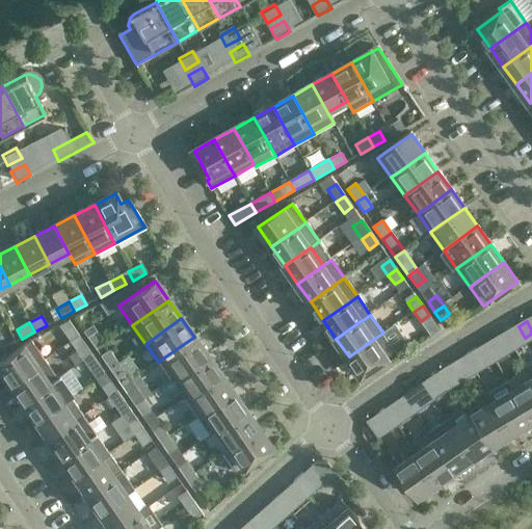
[(78,337),(69,322),(59,328),(70,343),(78,337)]
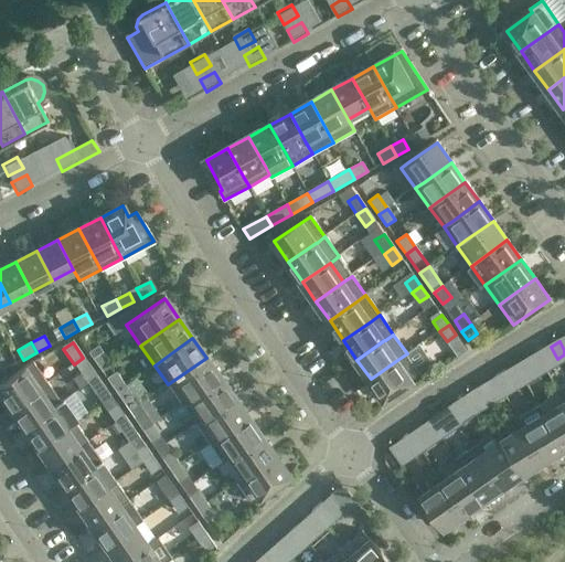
[(100,352),(92,359),(100,371),(110,364),(100,352)]
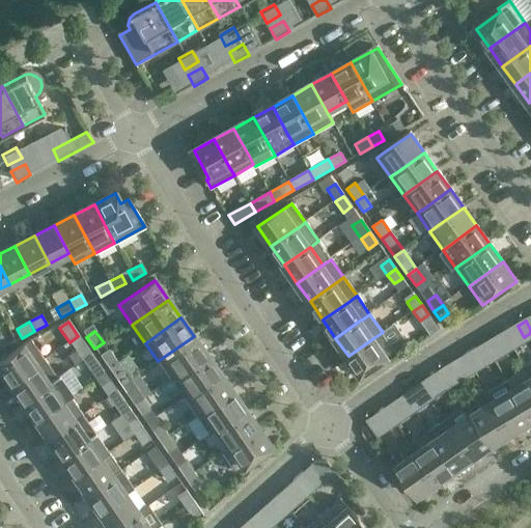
[(361,376),(395,352),(383,332),(373,338),(348,356),(361,376)]
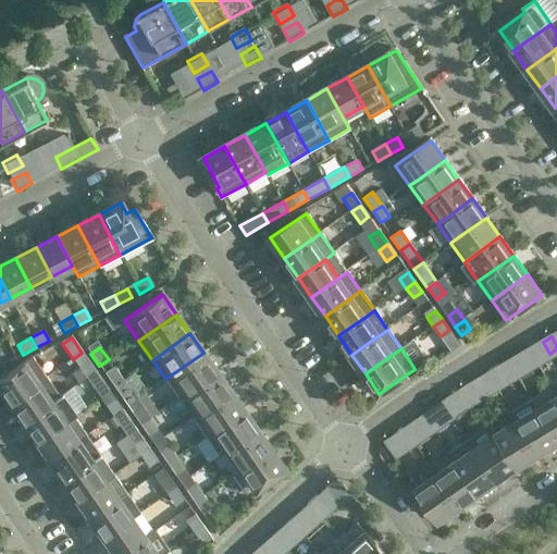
[(96,372),(82,353),(73,359),(86,378),(96,372)]
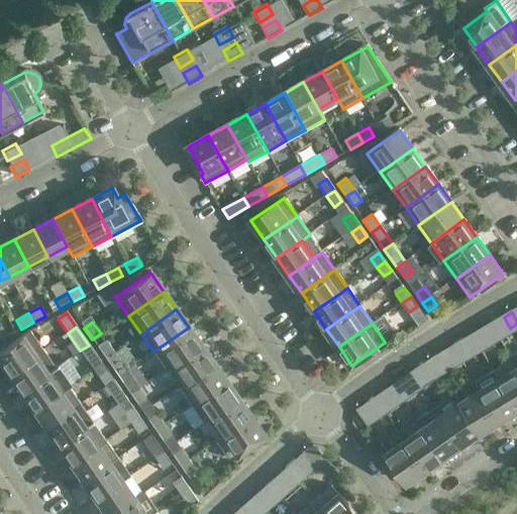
[(166,370),(201,345),(189,327),(153,351),(166,370)]
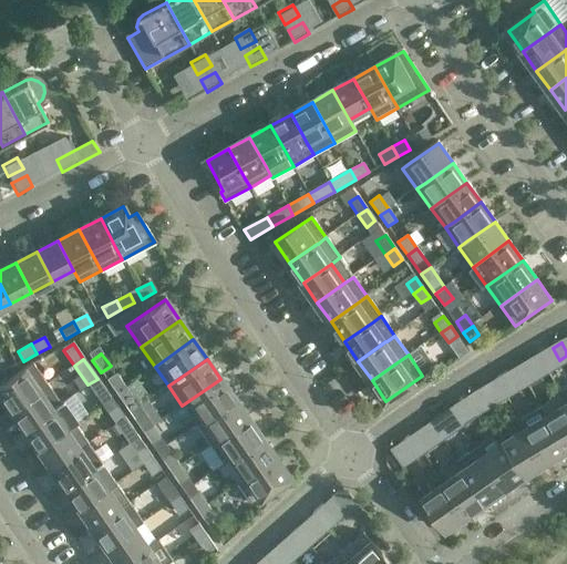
[(528,362),(518,369),(525,381),(535,375),(528,362)]
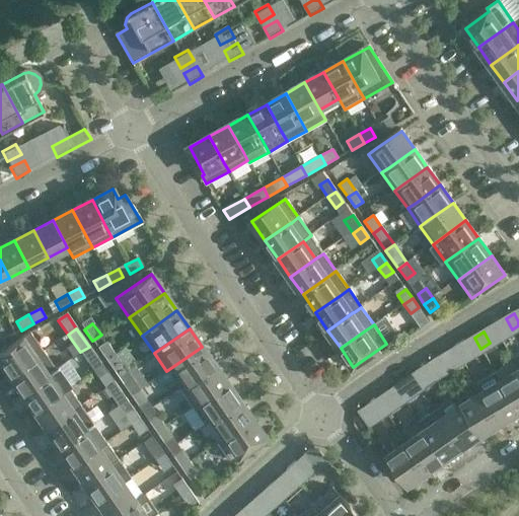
[(34,357),(43,352),(29,333),(0,353),(0,360),(10,374),(34,357)]
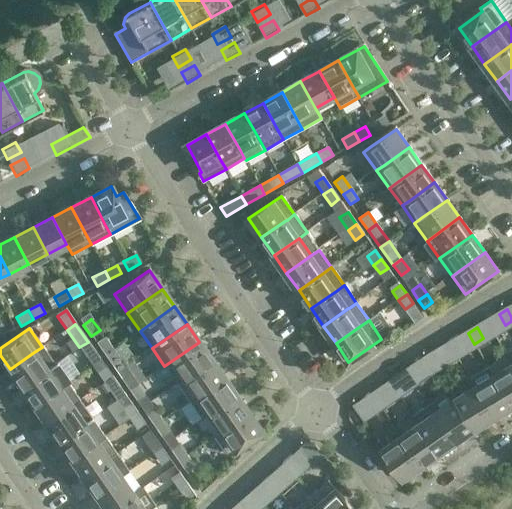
[(474,344),(468,333),(459,338),(466,349),(474,344)]
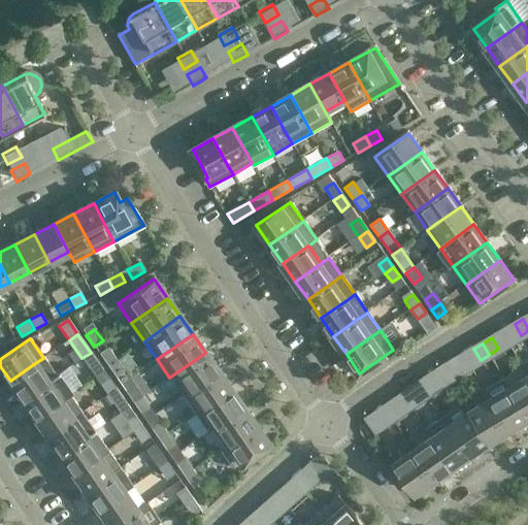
[(107,348),(98,354),(107,366),(116,360),(107,348)]
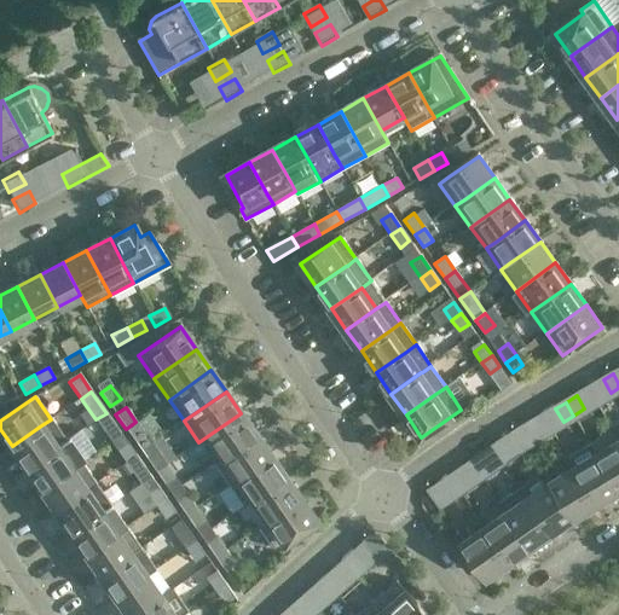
[(115,425),(106,413),(96,419),(104,433),(115,425)]
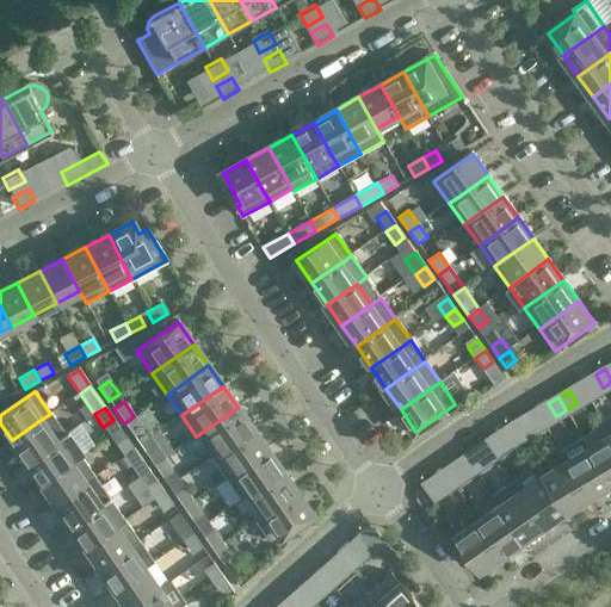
[(211,458),(252,429),(238,408),(196,437),(211,458)]
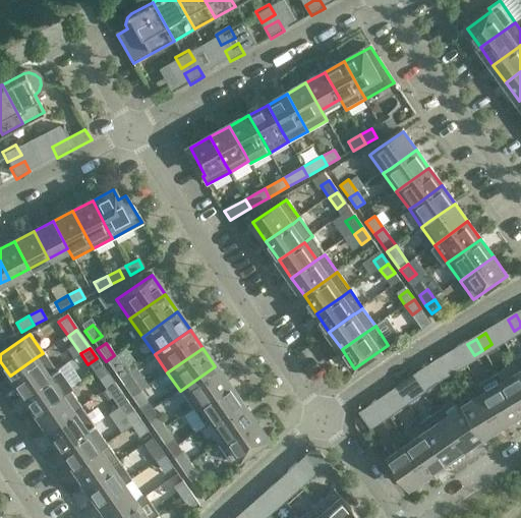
[(47,377),(55,371),(43,353),(35,358),(10,376),(22,394),(47,377)]
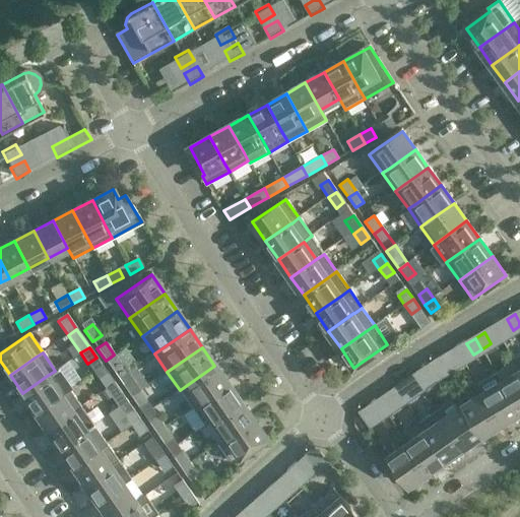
[(127,373),(114,354),(106,361),(118,379),(127,373)]
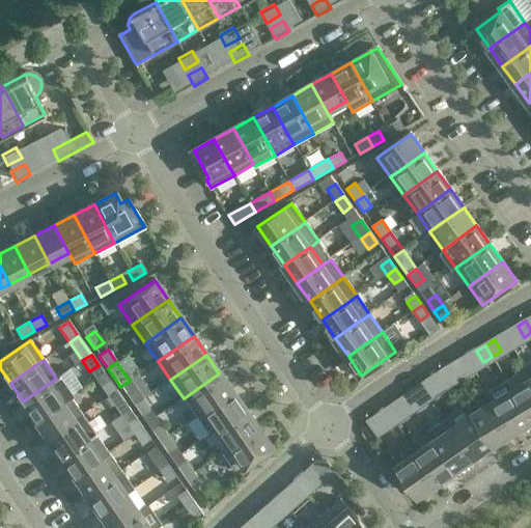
[(453,364),(444,369),(451,381),(460,374),(453,364)]
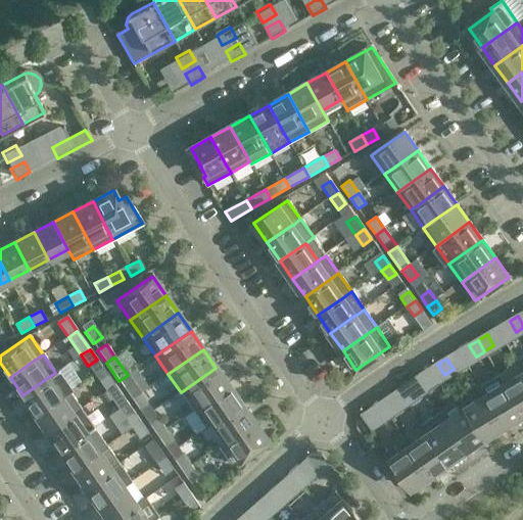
[(444,375),(437,364),(429,370),(436,380),(444,375)]
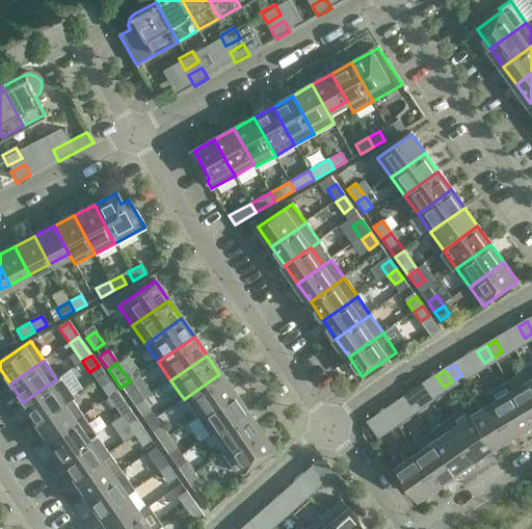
[(531,378),(527,371),(508,384),(531,422),(531,378)]
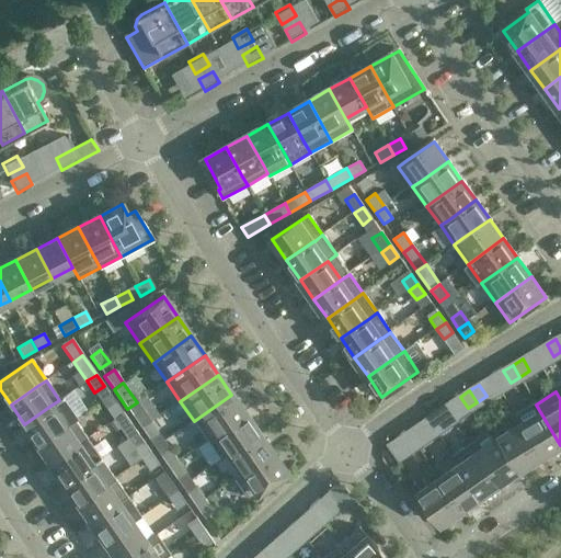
[(231,395),(194,421),(207,440),(245,413),(231,395)]
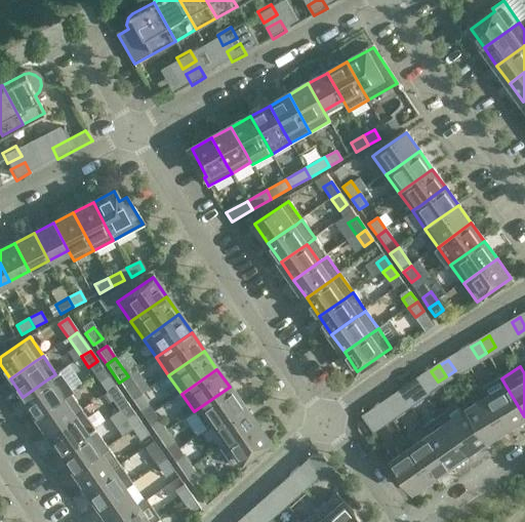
[(61,398),(68,392),(70,391),(57,372),(55,374),(47,379),(23,397),(35,415),(61,398)]
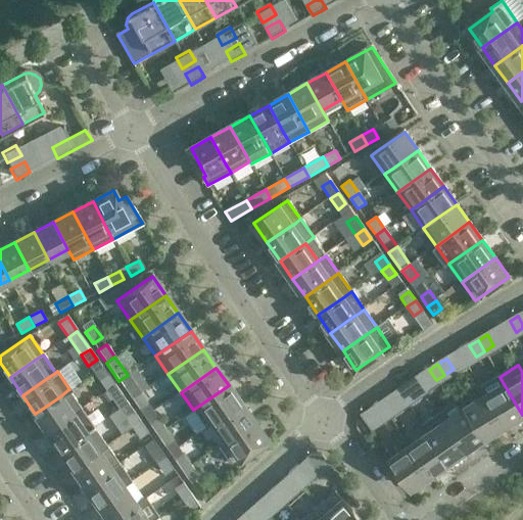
[(114,385),(105,373),(98,379),(106,391),(114,385)]
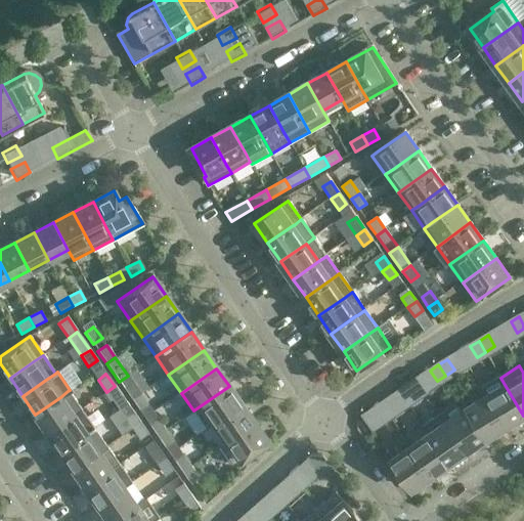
[(140,394),(128,376),(119,382),(132,400),(140,394)]
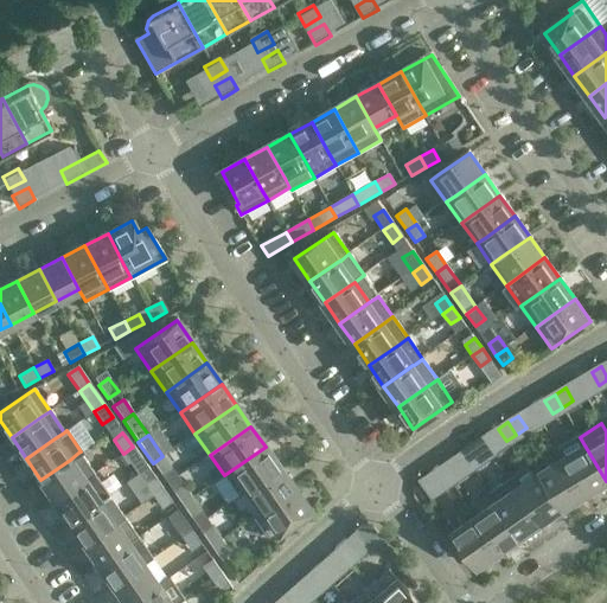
[(557,450),(564,460),(585,494),(594,489),(598,494),(606,488),(606,481),(580,437),(557,450)]
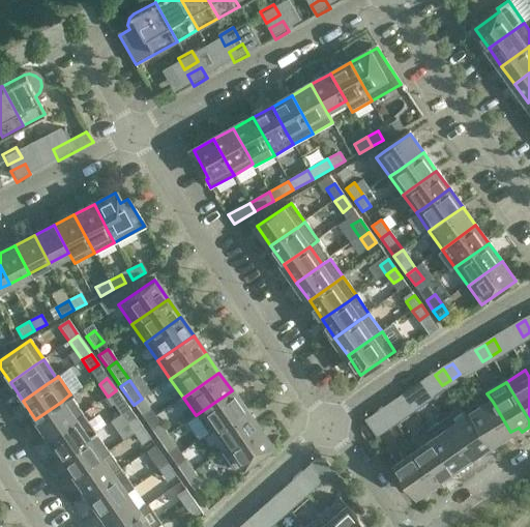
[(413,389),(404,396),(411,407),(420,401),(413,389)]
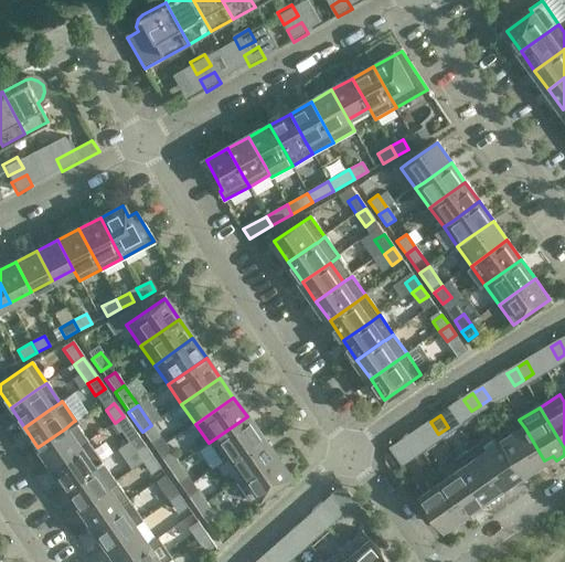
[(131,428),(124,416),(115,423),(123,434),(131,428)]
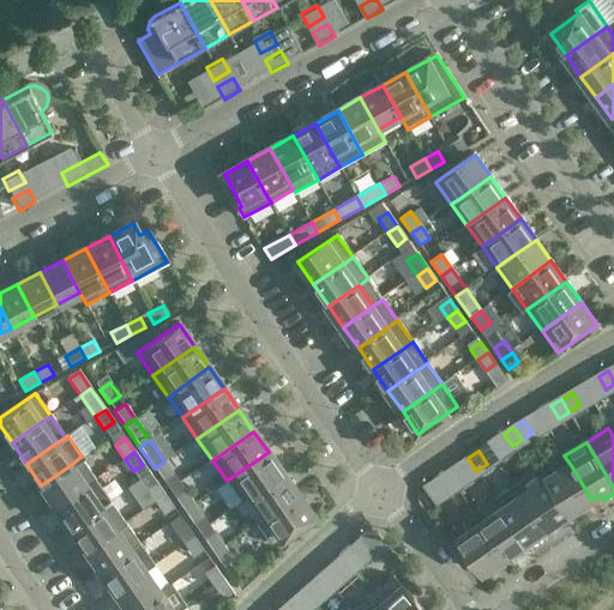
[(251,495),(283,473),(269,452),(227,481),(241,502),(251,495)]
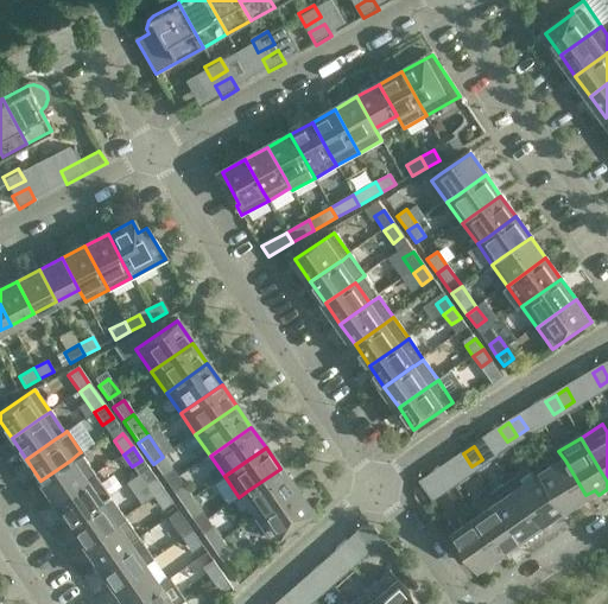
[(84,481),(94,475),(78,453),(70,461),(40,481),(55,501),(84,481)]
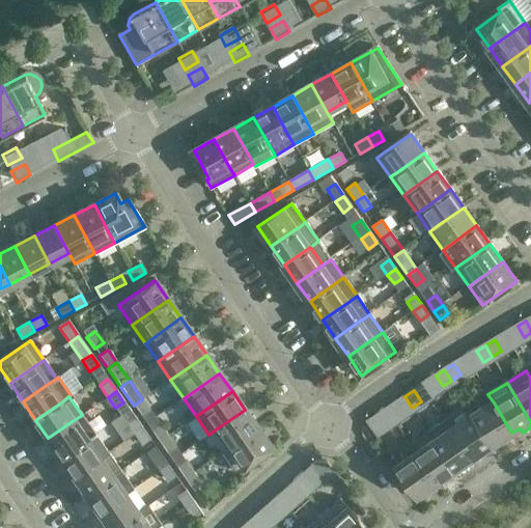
[(412,408),(404,396),(396,403),(403,413),(412,408)]
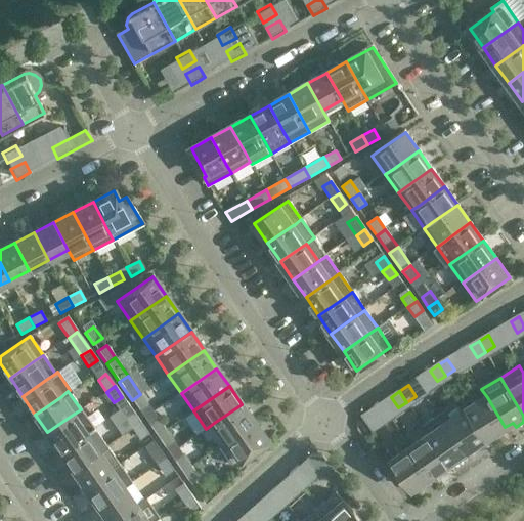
[(148,405),(140,394),(132,400),(139,411),(148,405)]
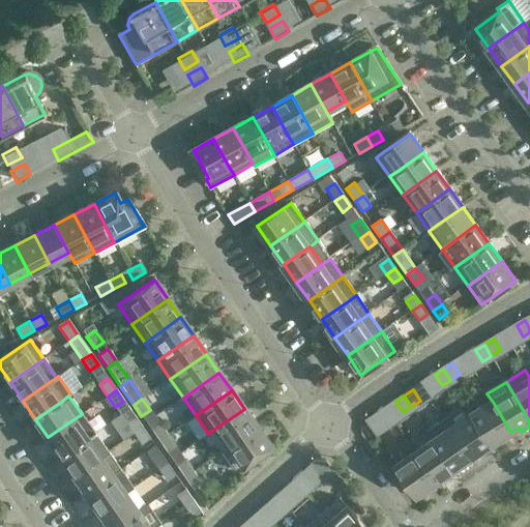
[(493,402),(472,414),(494,449),(505,442),(502,437),(510,432),(493,402)]
